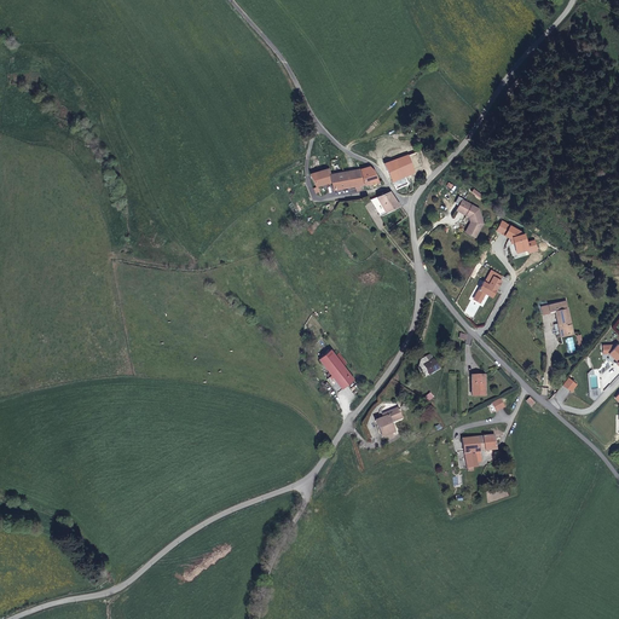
[(387,162),(395,189),(410,184),(406,173),(414,171),(409,155),(387,162)]
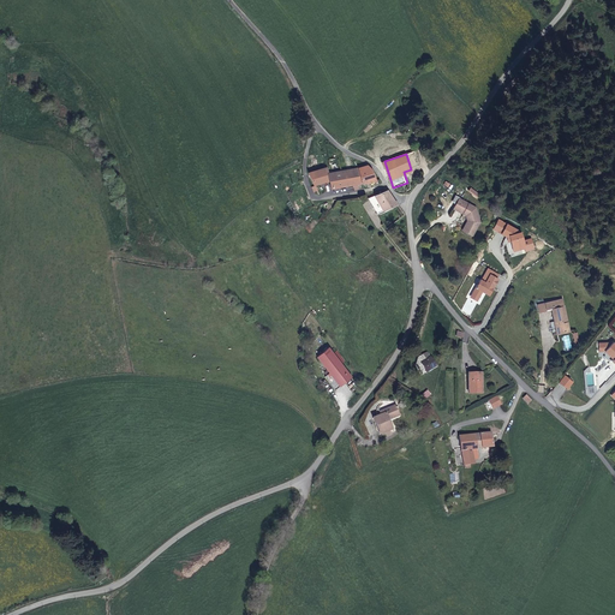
[(358,185),(376,180),(372,171),(368,165),(359,167),(328,173),(326,167),(310,172),(314,186),(316,185),(329,181),(332,189),(354,185),(354,189),(359,189),(358,185)]
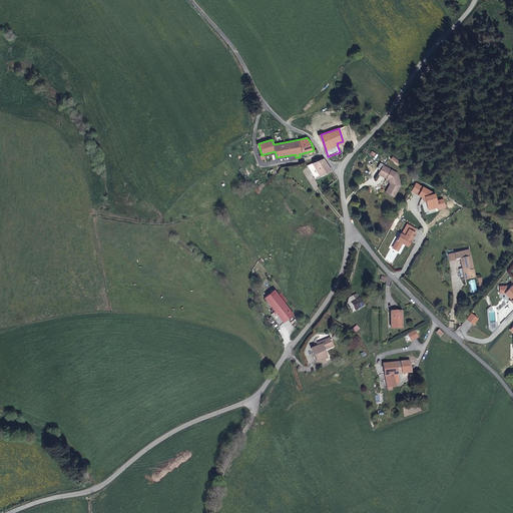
[(319,176),(330,170),(324,158),(312,165),(319,176)]
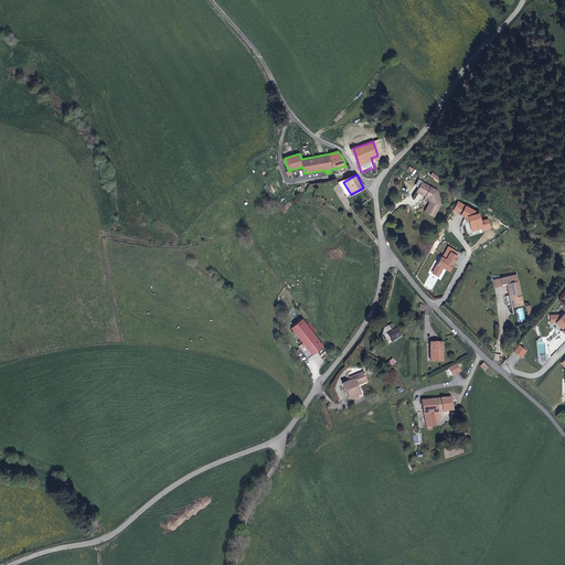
[(429,201),(425,211),(433,215),(440,203),(436,190),(432,187),(432,185),(429,184),(428,185),(422,182),(417,191),(424,195),(428,196),(429,201)]
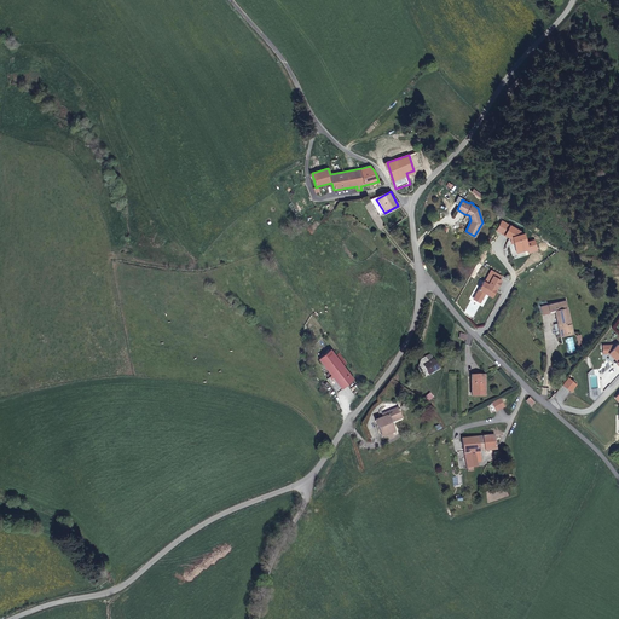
[(502,233),(512,239),(513,238),(515,243),(516,253),(528,250),(525,235),(522,235),(521,232),(508,224),(502,233)]
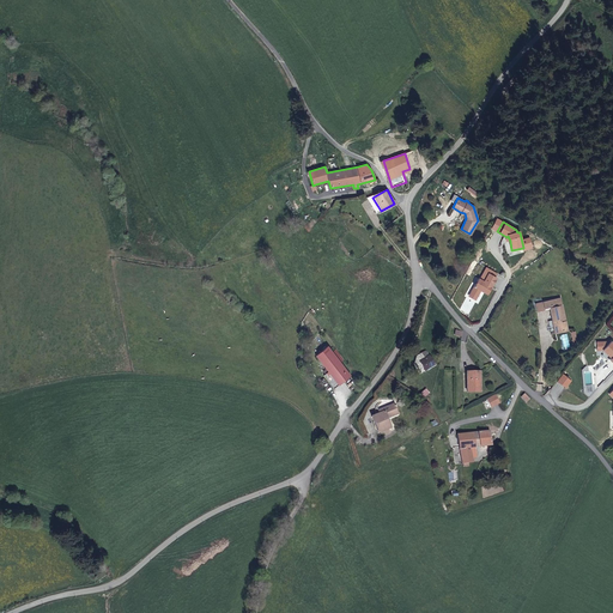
[(479,278),(471,292),(477,296),(480,290),(483,291),(485,292),(487,287),(490,290),(497,279),(489,273),(484,281),(479,278)]
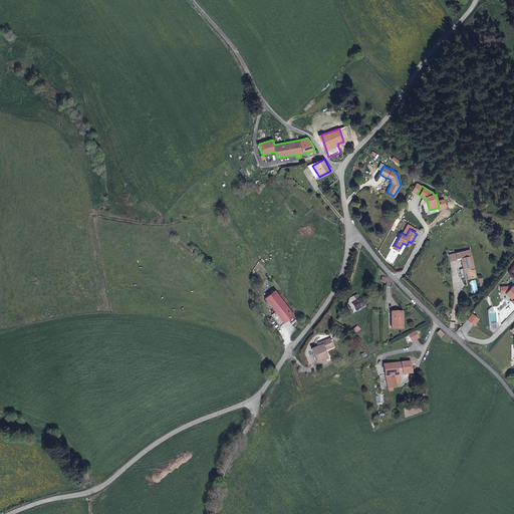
[(451,262),(456,260),(456,259),(461,258),(463,268),(467,268),(469,278),(476,277),(470,250),(455,253),(449,255),(451,262)]
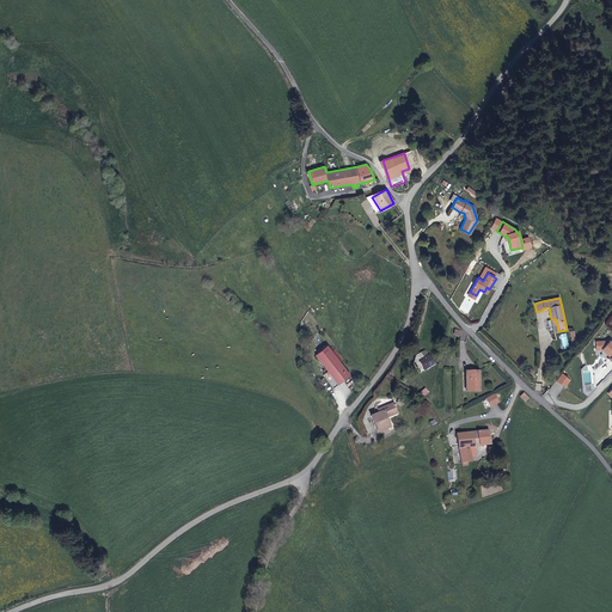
[(611,361),(611,341),(610,340),(607,343),(604,341),(595,341),(595,349),(601,348),(610,356),(609,357),(611,361)]
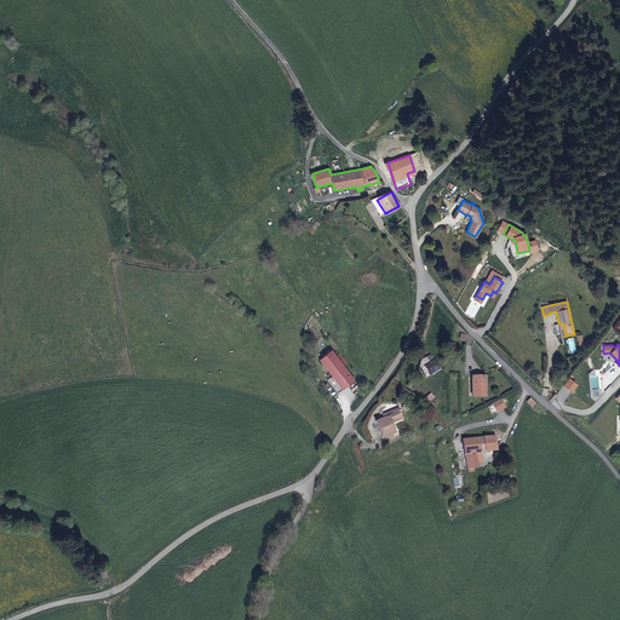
[(329,374),(342,389),(352,379),(328,349),(317,357),(329,374)]
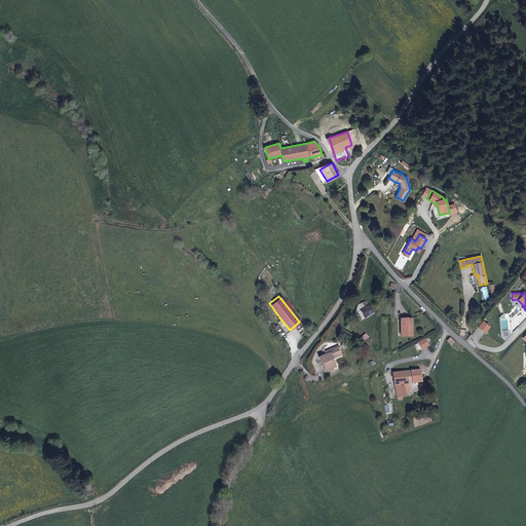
[(365,307),(363,302),(358,305),(355,311),(361,321),(365,317),(365,316),(373,312),(369,305),(365,307)]
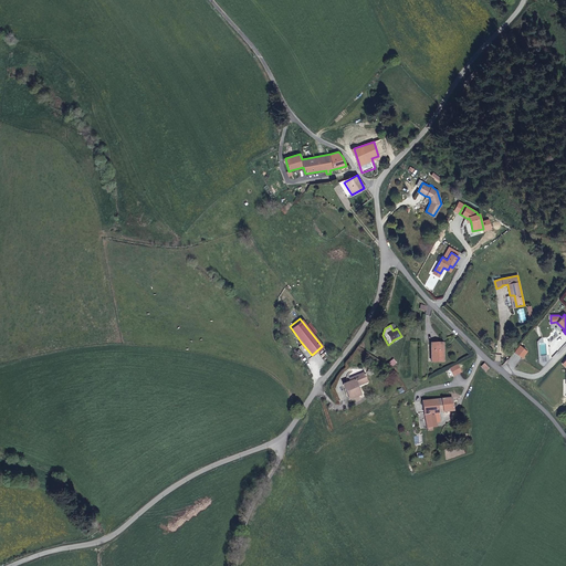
[(307,358),(312,355),(301,342),(297,345),(307,358)]
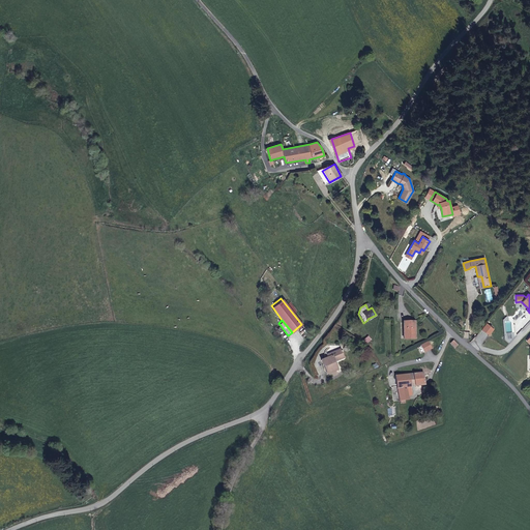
[(405,339),(416,339),(415,322),(404,322),(405,339)]
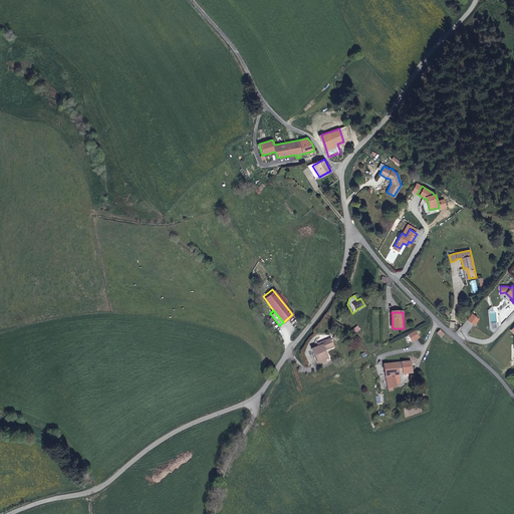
[(479,319),(473,313),(468,319),(475,325),(479,319)]
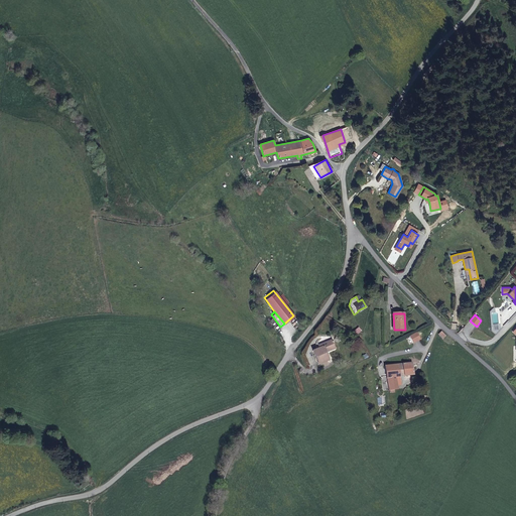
[(359,327),(354,332),(357,336),(363,331),(359,327)]
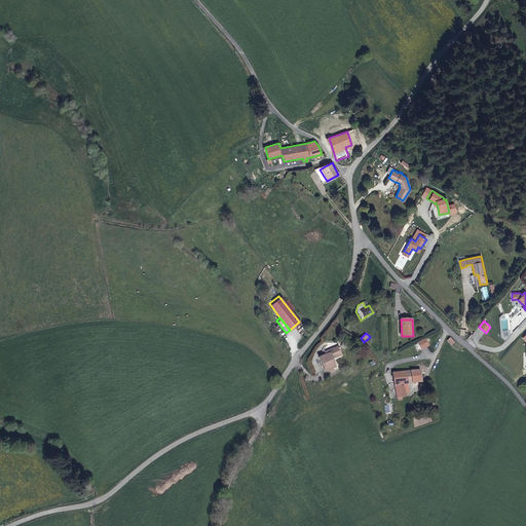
[(425,339),(417,343),(421,350),(429,345),(425,339)]
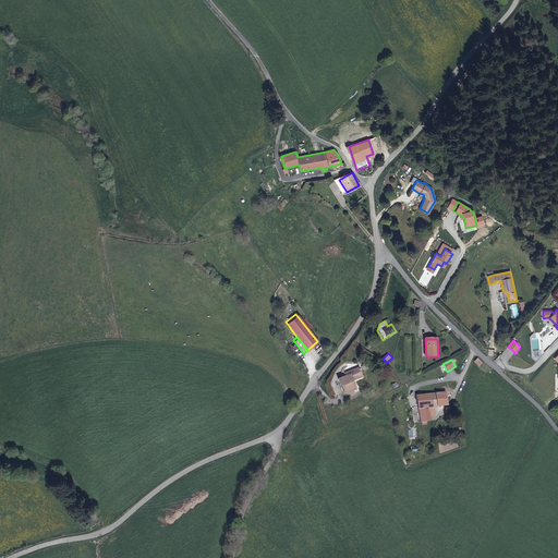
[(338,380),(344,395),(356,389),(353,381),(363,377),(358,367),(343,374),(344,377),(338,380)]
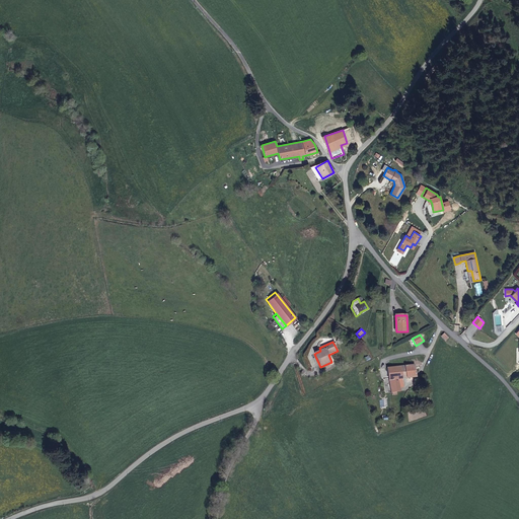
[(399,378),(403,378),(406,377),(410,377),(416,376),(415,365),(388,368),(389,379),(399,378)]
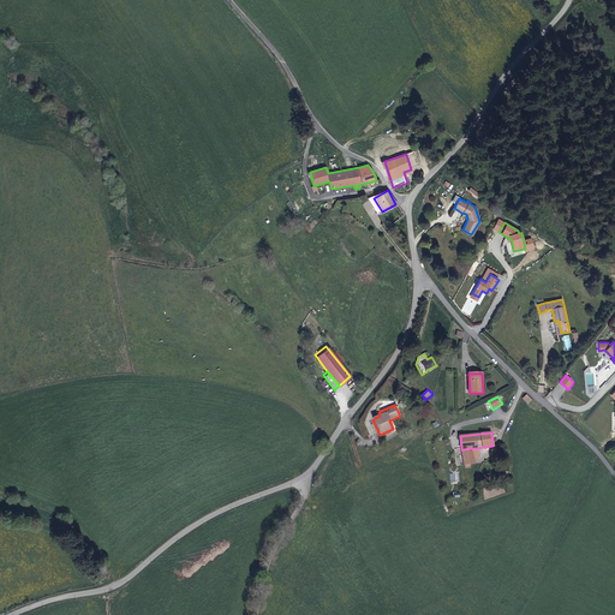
[(475,460),(473,448),(461,449),(463,466),(470,466),(470,463),(475,463),(475,460)]
